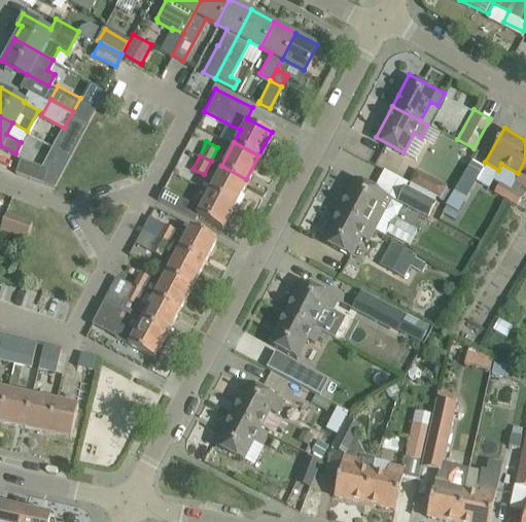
[(14,170),(42,180),(47,166),(20,157),(14,170)]
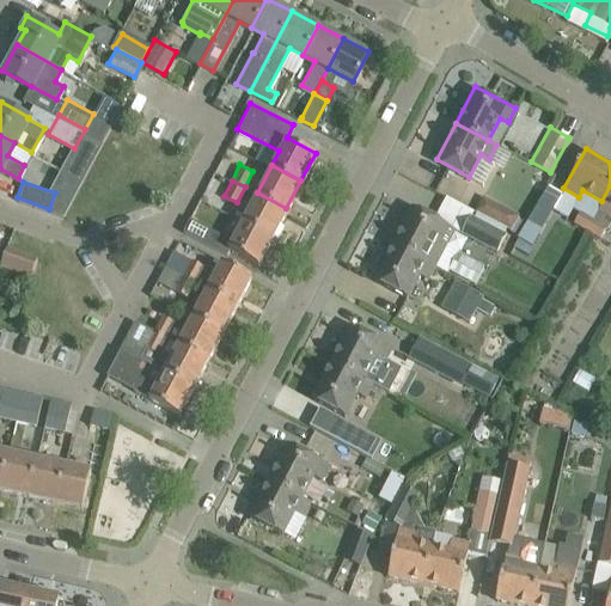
[(593,216),(586,228),(599,236),(610,215),(610,185),(602,201),(603,201),(593,216)]
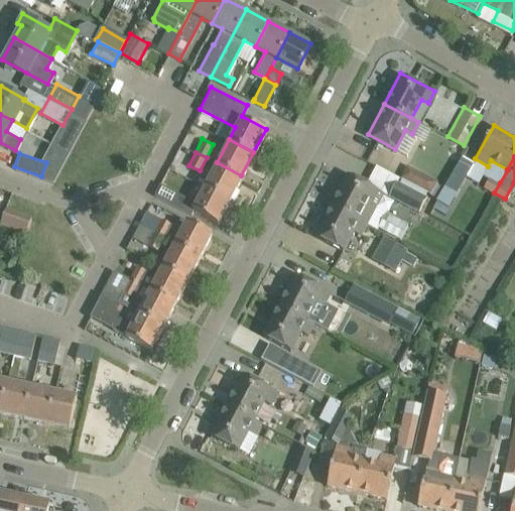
[(205,185),(229,199),(241,175),(217,162),(205,185)]
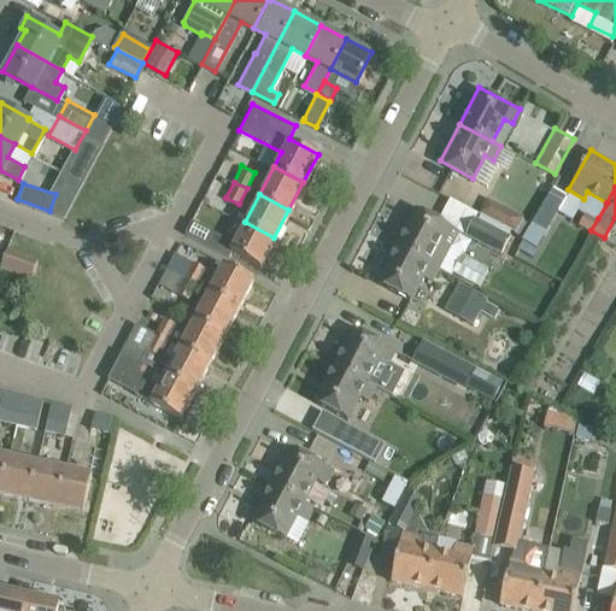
[(416,206),(397,242),(438,264),(457,228),(416,206)]
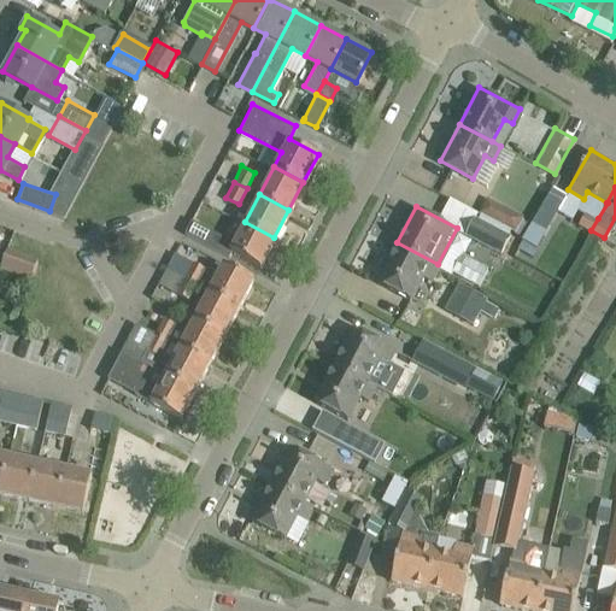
[(578,222),(591,230),(598,218),(585,211),(578,222)]
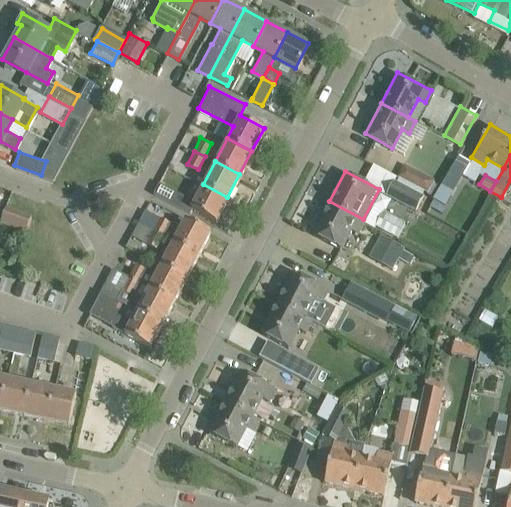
[(416,208),(423,194),(393,178),(386,192),(416,208)]
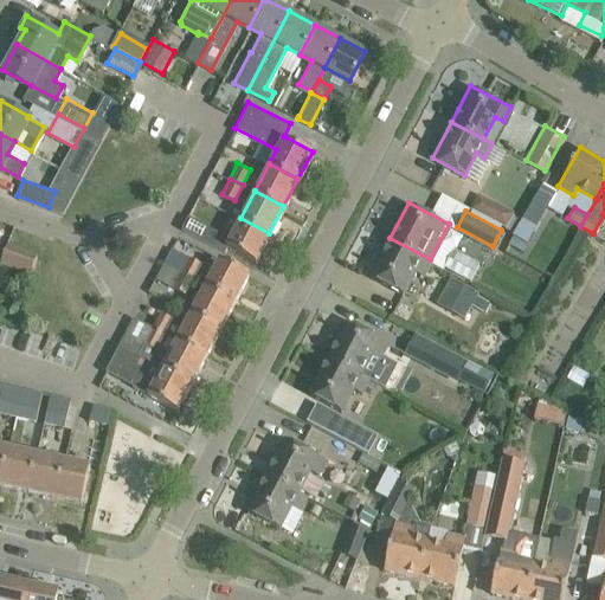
[(218,230),(208,224),(201,237),(224,249),(226,245),(255,260),(269,233),(240,218),(232,232),(220,225),(218,230)]
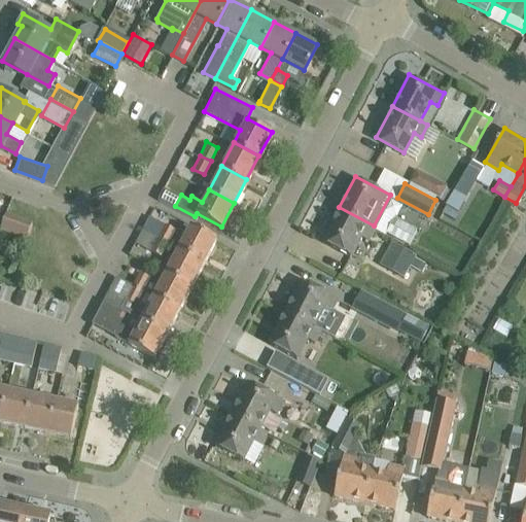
[(366,238),(374,225),(339,207),(322,239),(350,254),(360,235),(366,238)]
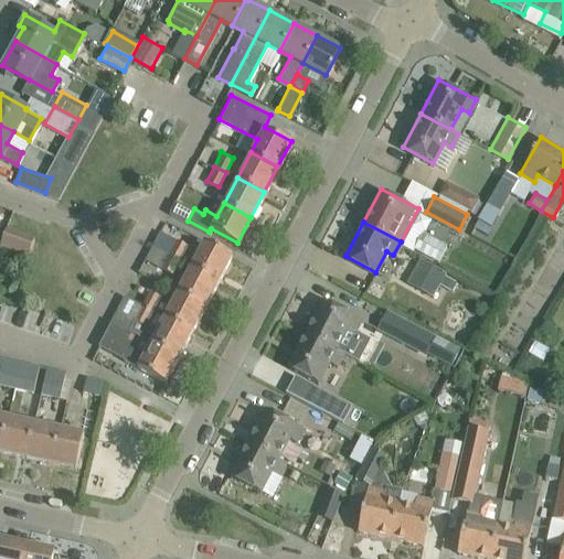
[(0,243),(28,253),(33,236),(6,226),(0,243)]
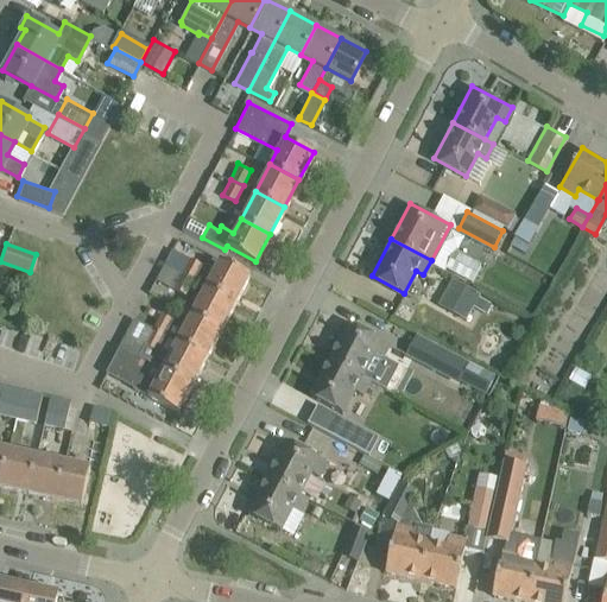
[(171,247),(163,261),(182,272),(190,257),(171,247)]
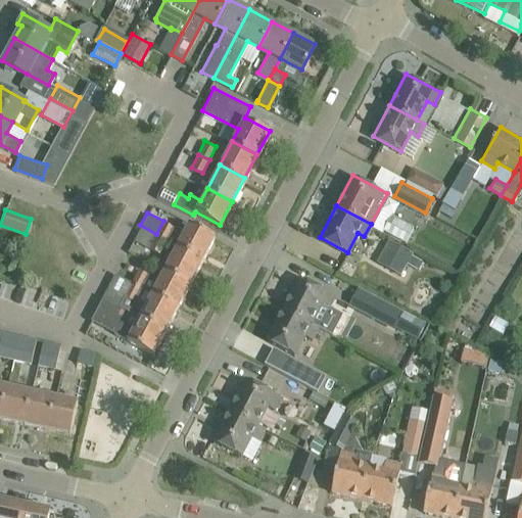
[(390,214),(382,229),(405,240),(413,225),(390,214)]
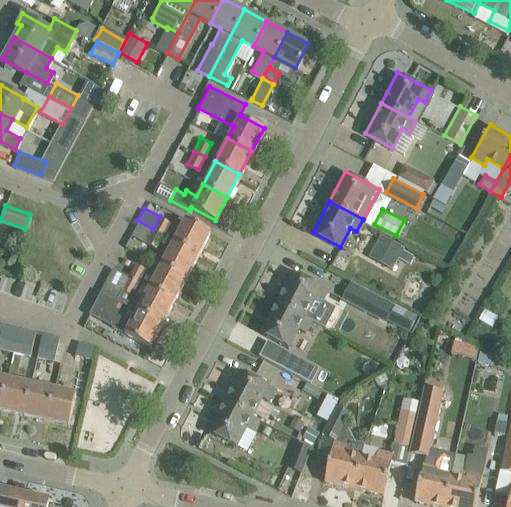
[(163,235),(173,240),(197,253),(210,230),(185,217),(180,226),(160,216),(153,229),(152,229),(163,235)]
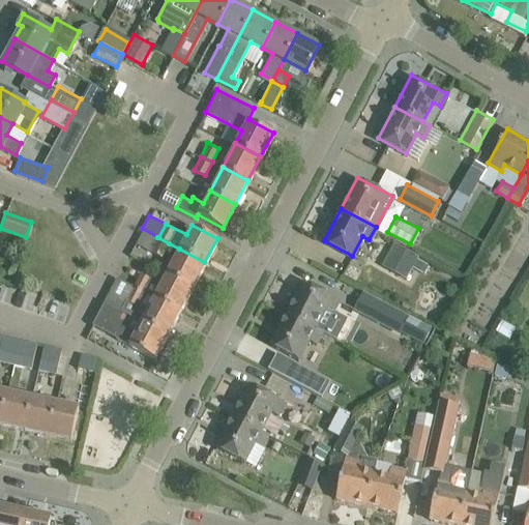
[(169,243),(157,237),(151,251),(163,257),(169,243)]
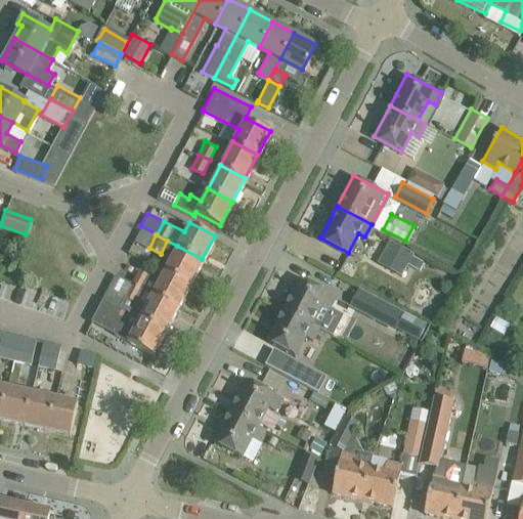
[(412,251),(389,239),(378,260),(401,272),(412,251)]
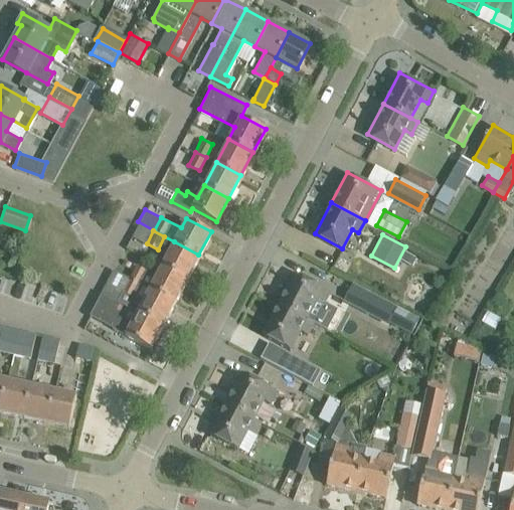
[(161,265),(186,278),(198,255),(174,241),(161,265)]
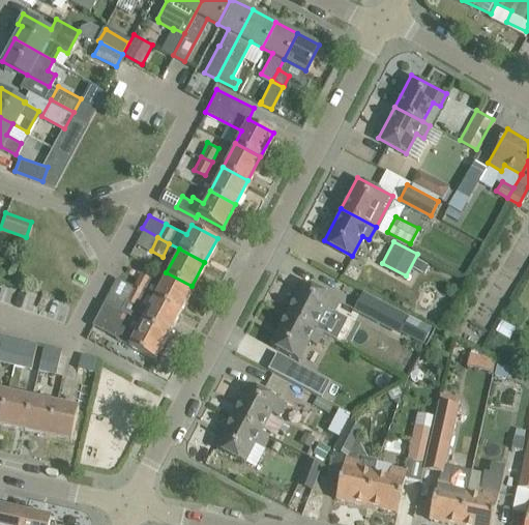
[(180,309),(192,286),(166,272),(160,283),(140,271),(134,285),(180,309)]
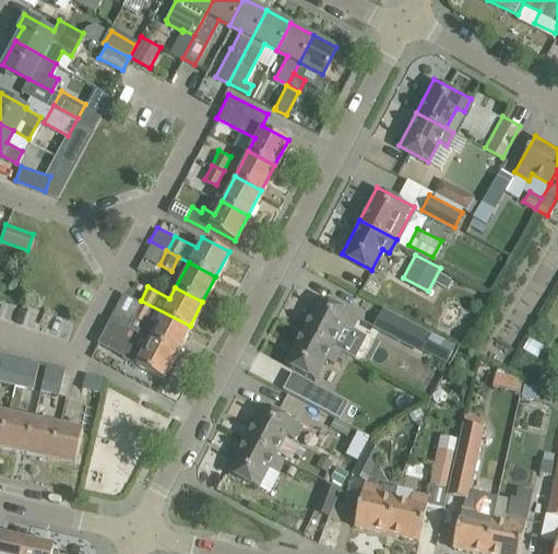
[(190,326),(141,301),(122,291),(109,316),(176,352),(190,326)]
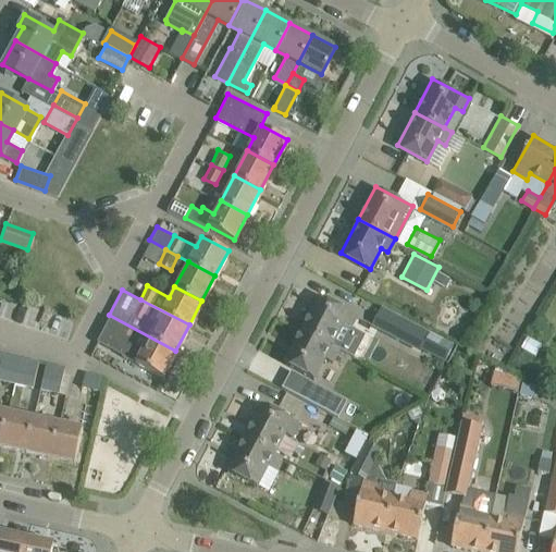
[(301,327),(330,343),(341,323),(348,328),(356,314),(319,294),(301,327)]
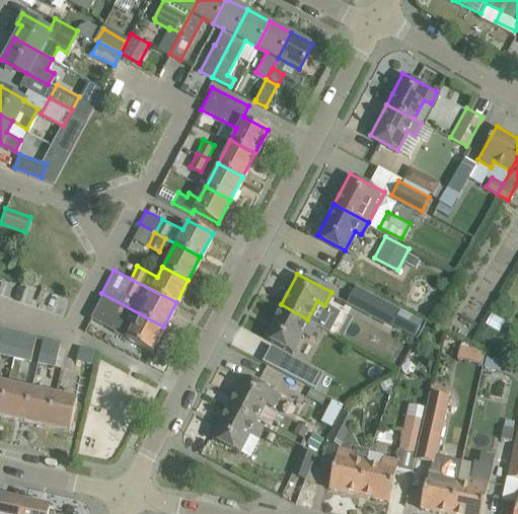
[(373,315),(382,298),(354,283),(345,300),(373,315)]
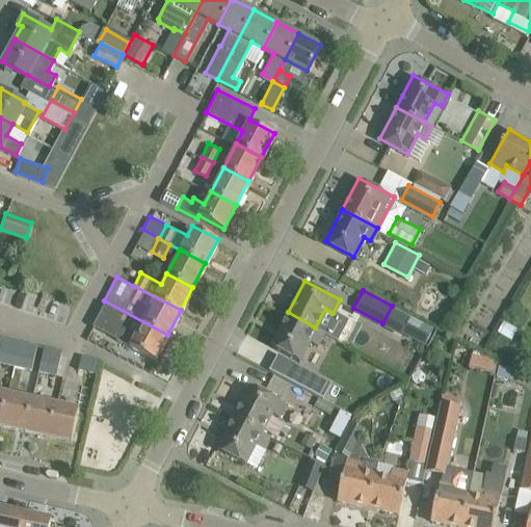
[(155,359),(167,335),(104,300),(93,323),(130,344),(129,345),(155,359)]
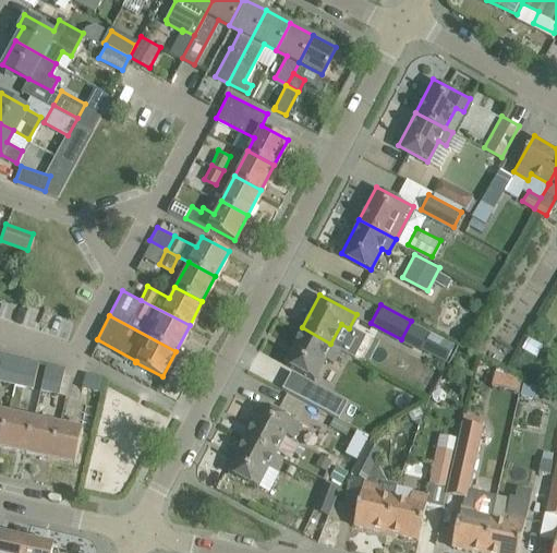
[(339,348),(330,344),(302,327),(283,361),(313,376),(324,357),(331,361),(339,348)]
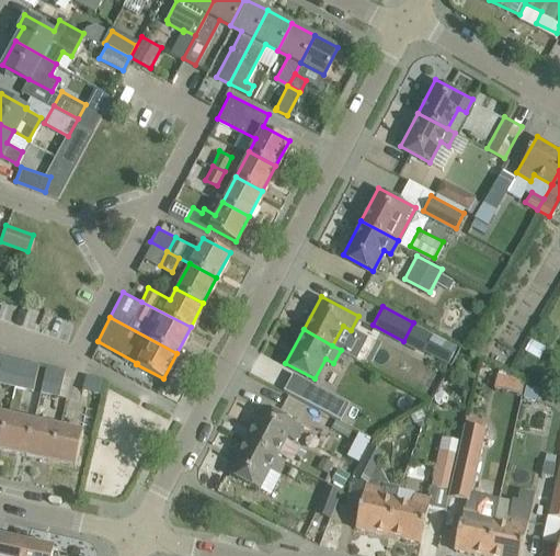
[(432,332),(423,349),(447,361),(456,344),(432,332)]
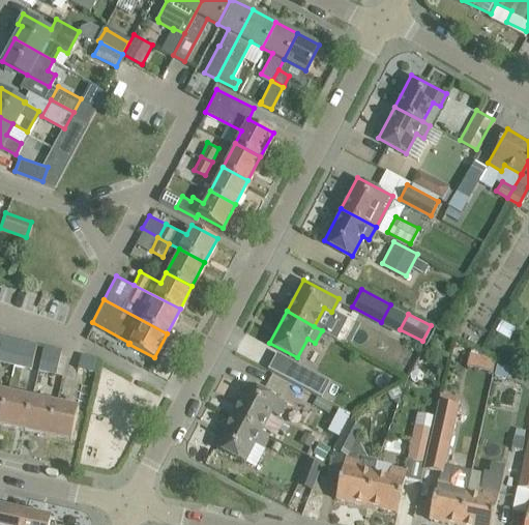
[(0,359),(13,363),(19,338),(1,334),(0,340),(0,359)]
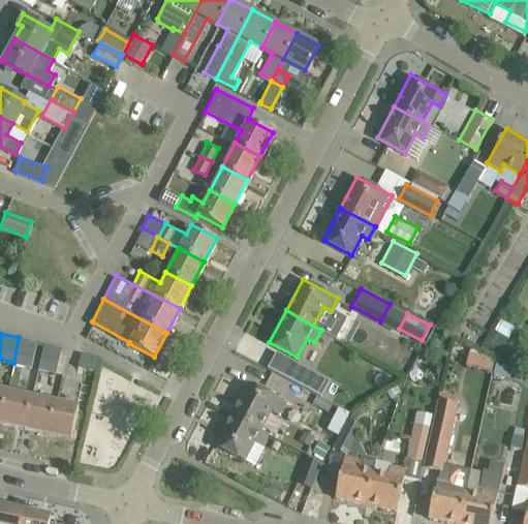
[(19,337),(13,363),(30,366),(36,341),(19,337)]
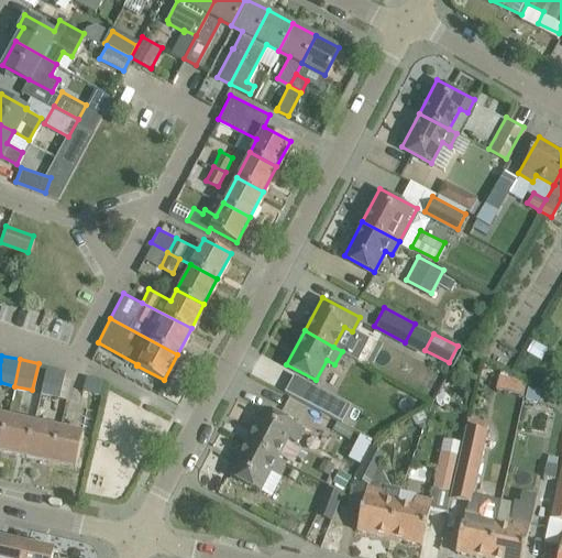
[(40,391),(67,397),(72,375),(63,373),(64,369),(46,364),(40,391)]
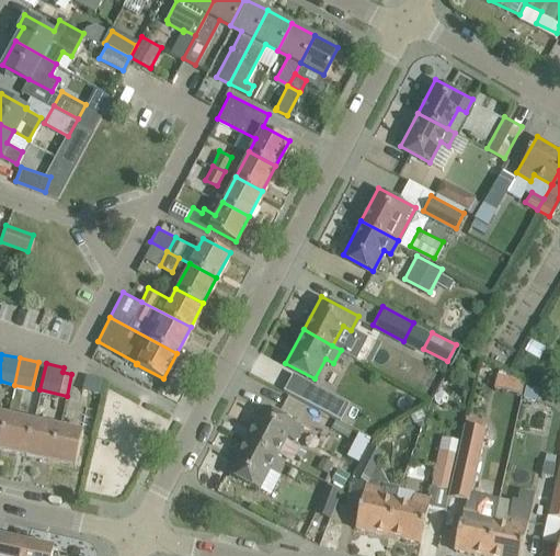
[(525,390),(528,376),(502,370),(499,384),(525,390)]
